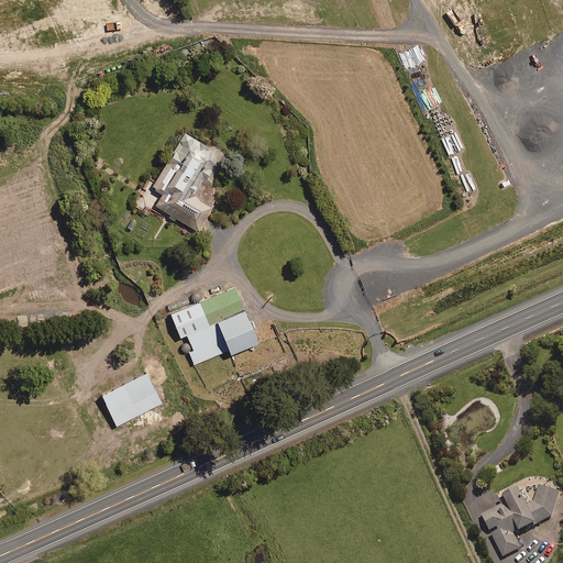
[(162,192),(155,203),(170,212),(168,217),(174,220),(176,217),(198,229),(211,207),(192,195),(203,177),(205,178),(211,168),(209,167),(217,155),(201,146),(203,142),(185,131),(152,186),(162,192)]
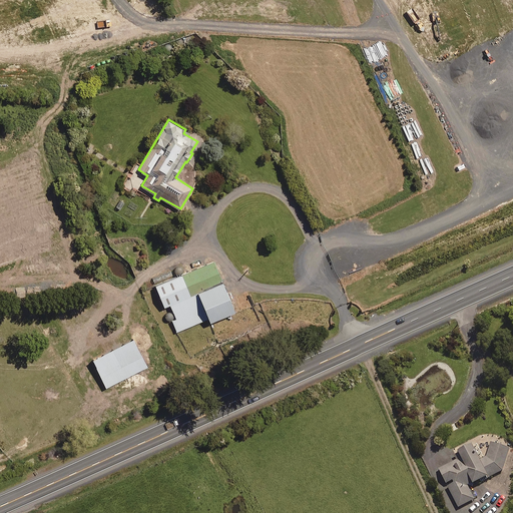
[(234,311),(214,261),(155,286),(163,306),(169,304),(175,318),(171,319),(176,331),(208,318),(209,321),(234,311)]
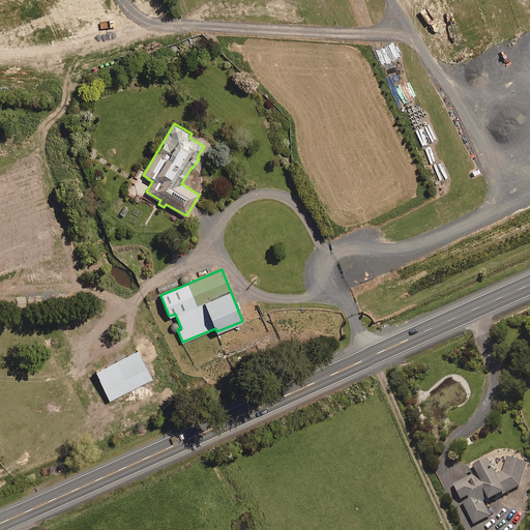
[(157,287),(160,293),(178,284),(175,277),(157,287)]
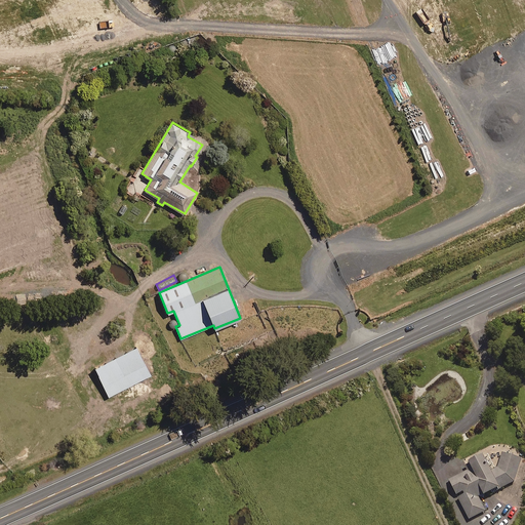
[(135,346),(94,366),(109,395),(150,374),(135,346)]
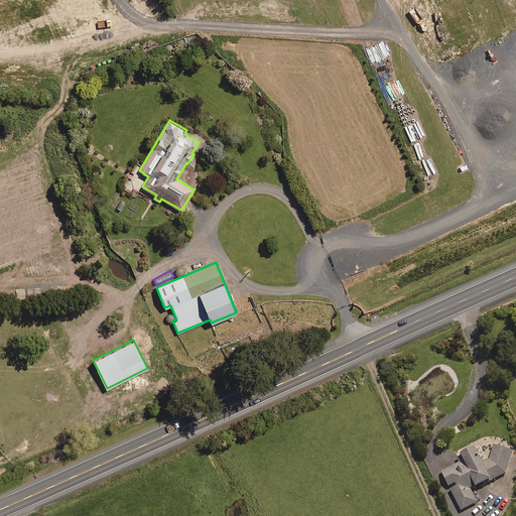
[(512,452),(494,446),(490,459),(480,464),(473,447),(459,455),(462,462),(440,472),(460,511),(477,502),(471,489),(504,473),(512,452)]
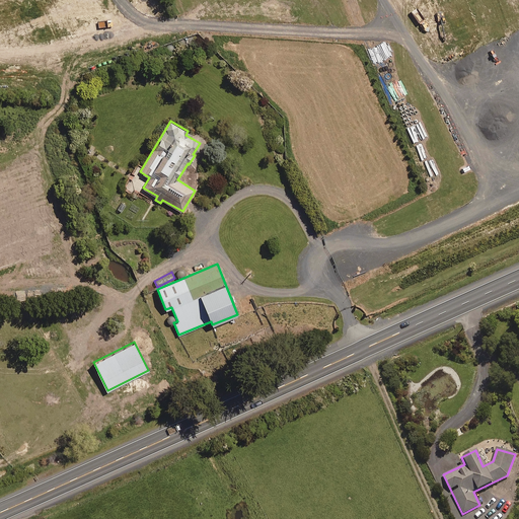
All buildings are outlined.
